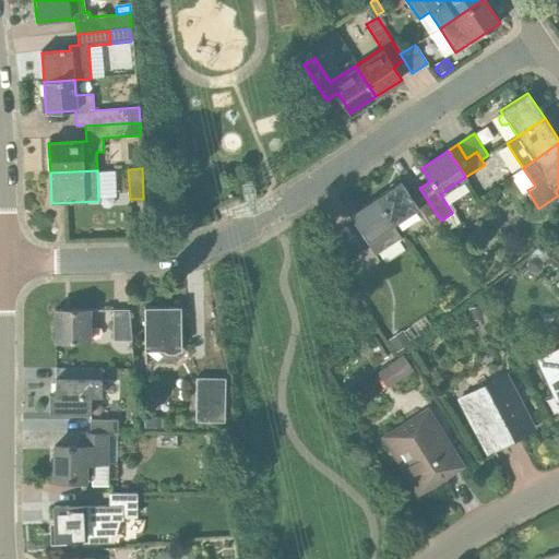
[(401,181),(376,199),(393,226),(419,209),(431,227),(441,221),(419,188),(409,194),(401,181)]
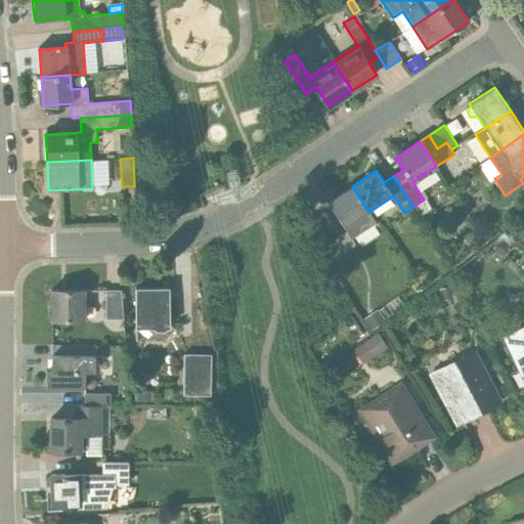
[(368,212),(352,186),(329,202),(345,227),(344,227),(346,231),(337,237),(346,251),(355,245),(352,238),(376,223),(368,212)]
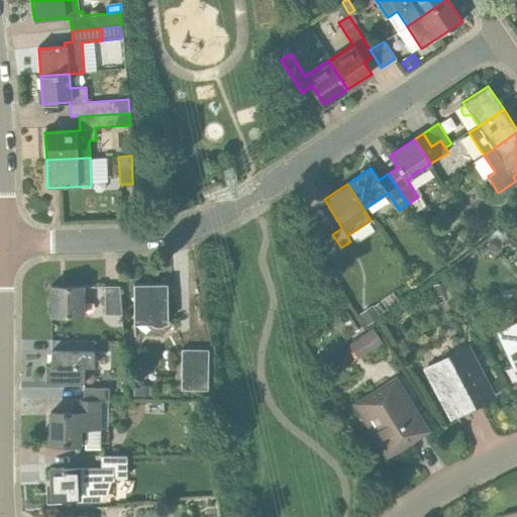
[(418,197),(408,204),(413,212),(423,205),(418,197)]
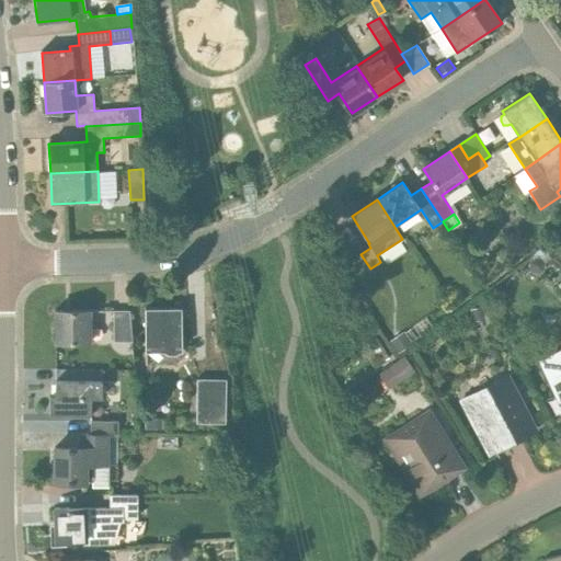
[(545,271),(546,265),(551,261),(541,249),(530,258),(533,262),(530,264),(530,270),(534,274),(540,275),(545,271)]
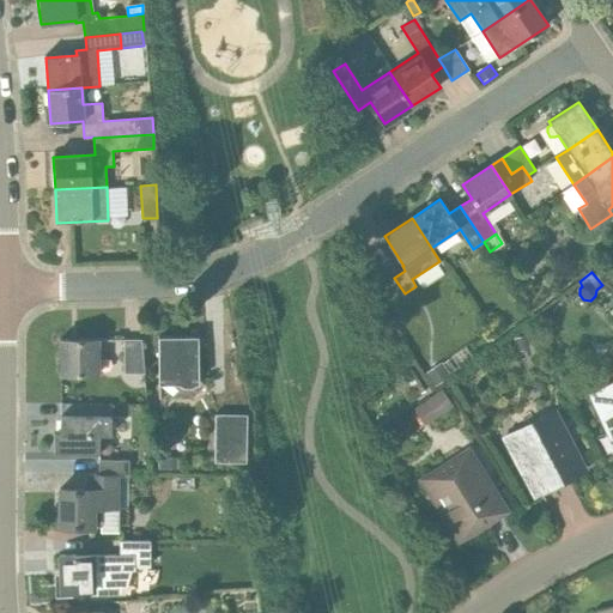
[(158,338),(159,399),(171,398),(177,390),(190,390),(199,384),(198,337),(158,338)]
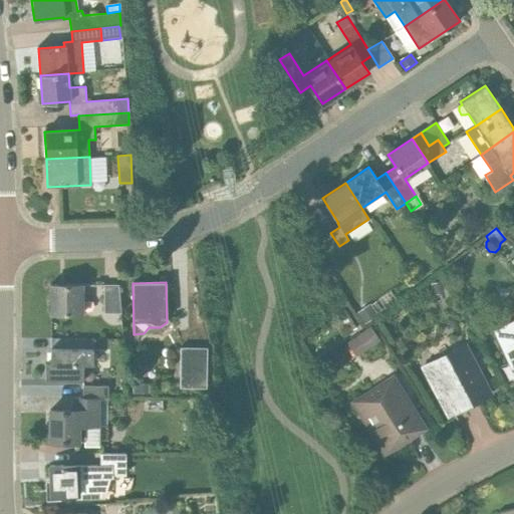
[(443,284),(432,286),(434,297),(445,295),(443,284)]
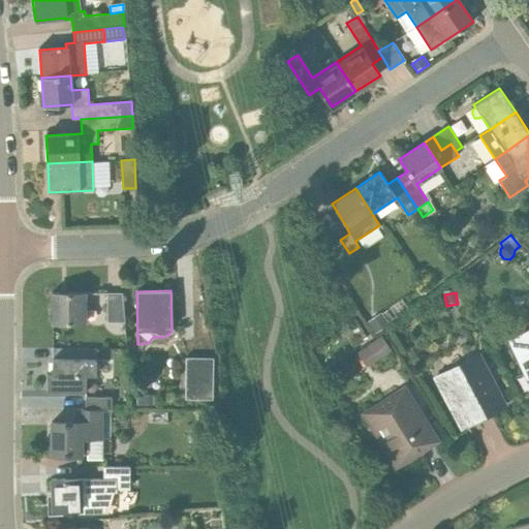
[(84,323),(85,293),(52,293),(52,323),(84,323)]
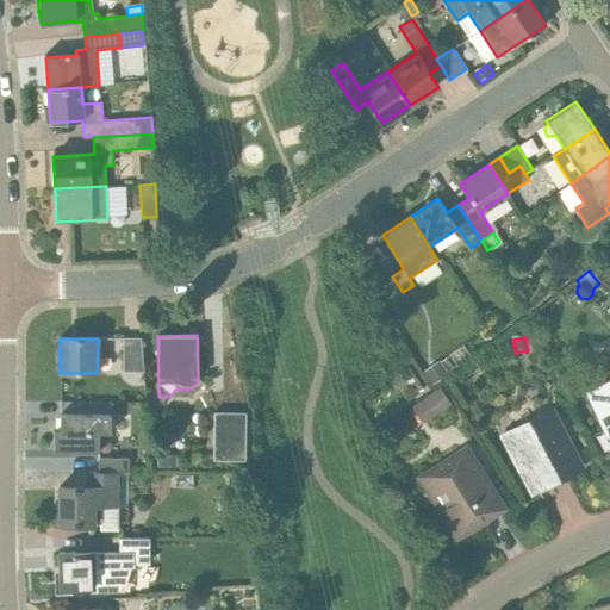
[(144,372),(141,338),(124,338),(123,372),(144,372)]
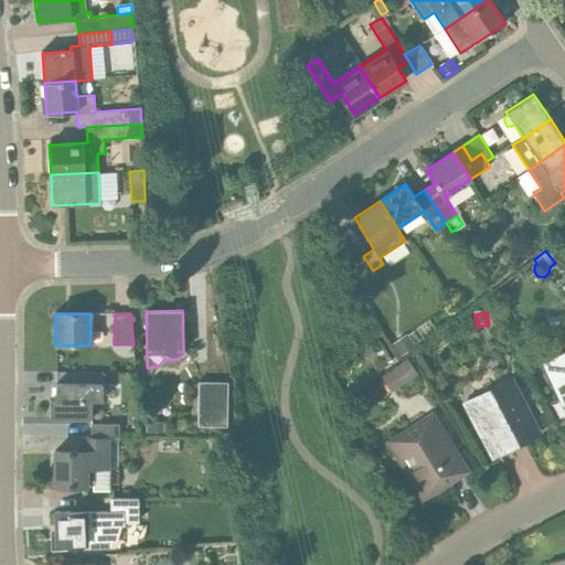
[(406,336),(393,345),(403,359),(415,349),(406,336)]
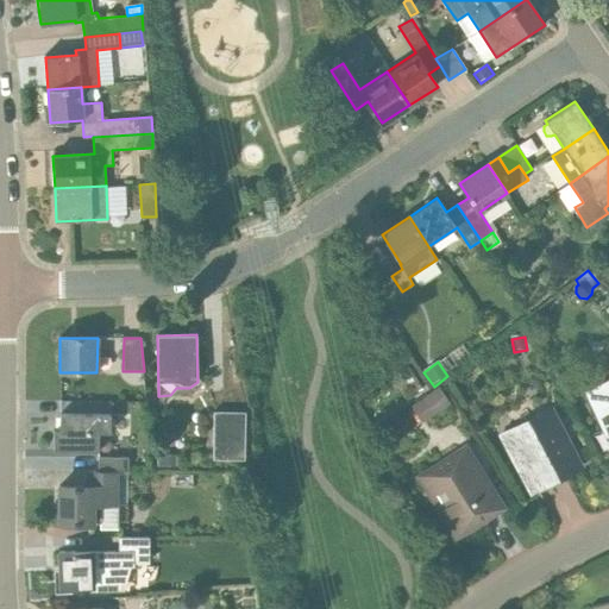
[(608,378),(588,389),(608,438),(608,378)]
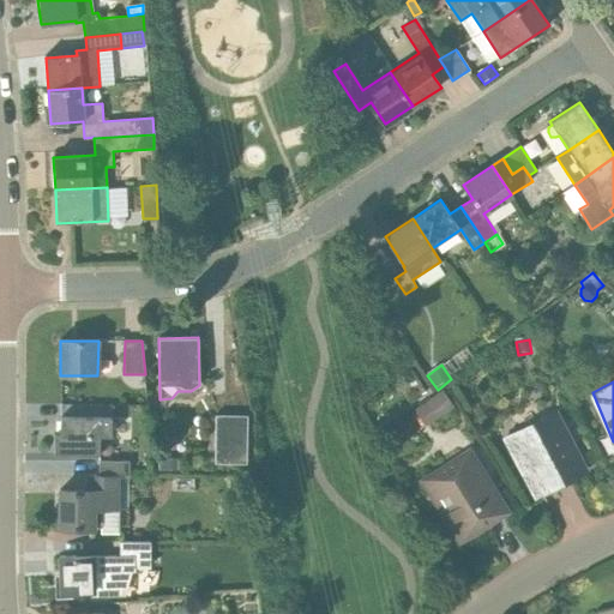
[(426,426),(455,405),(443,390),(414,410),(426,426)]
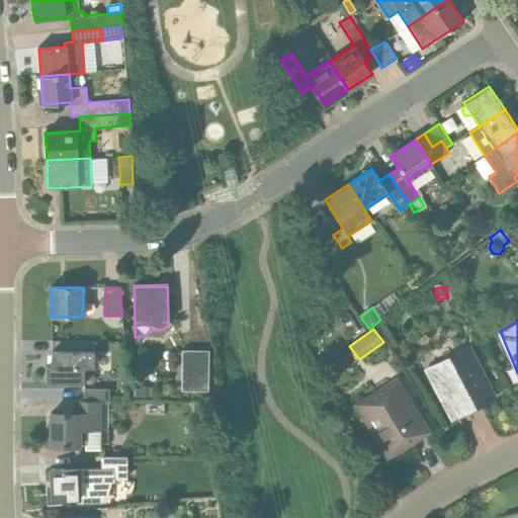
[(190,367),(190,341),(177,341),(178,367),(190,367)]
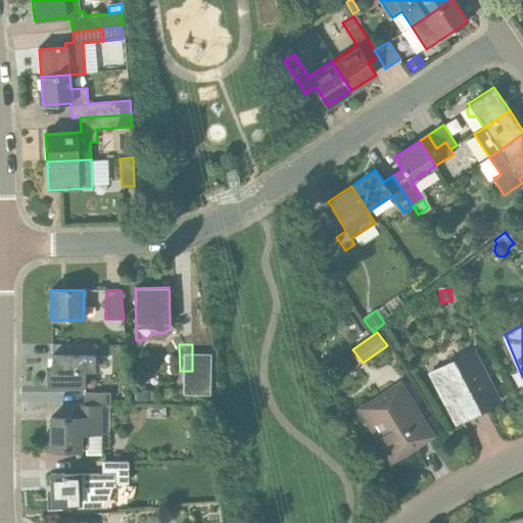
[(458,425),(497,400),(469,354),(429,380),(458,425)]
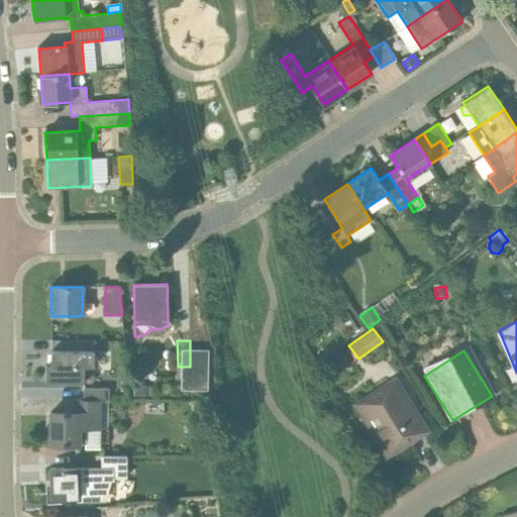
[(94,368),(95,353),(50,352),(50,366),(45,366),(45,383),(84,383),(85,368),(94,368)]
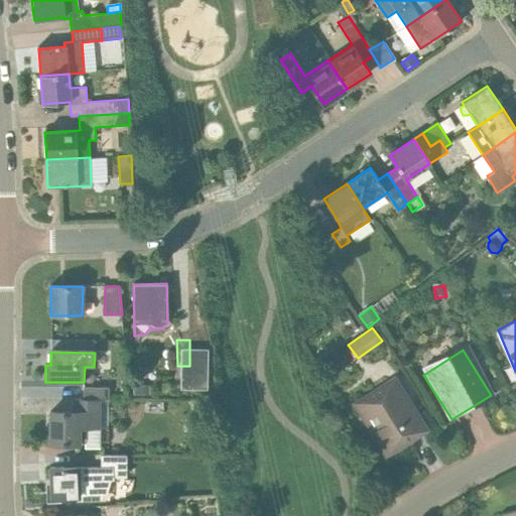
[(424,429),(394,381),(356,404),(367,422),(376,417),(395,447),(424,429)]
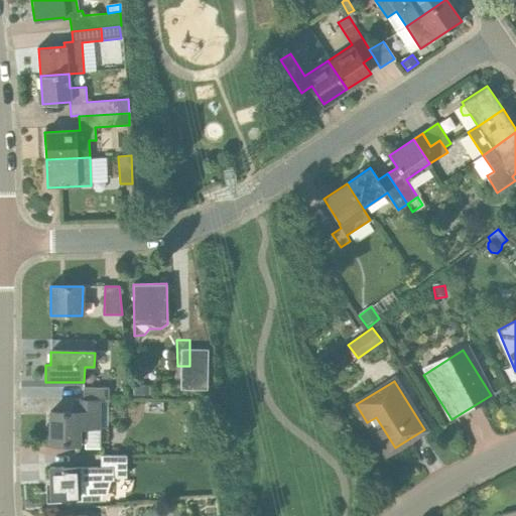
[(83,387),(83,399),(100,399),(109,400),(109,387),(83,387)]
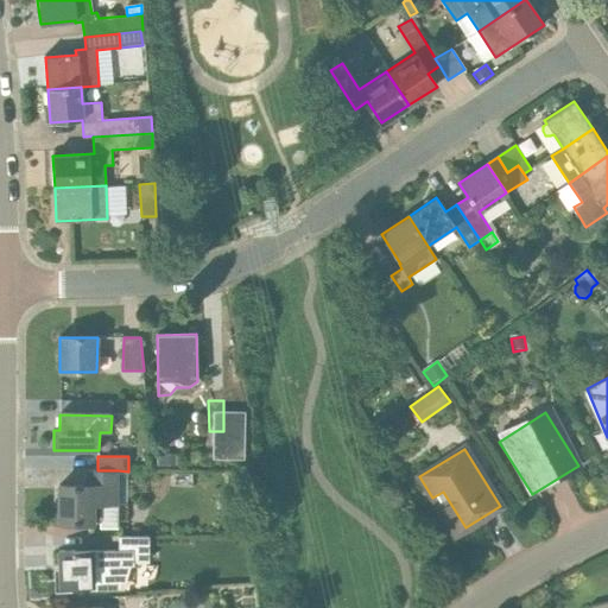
[(177,457),(159,457),(159,469),(177,469),(177,457)]
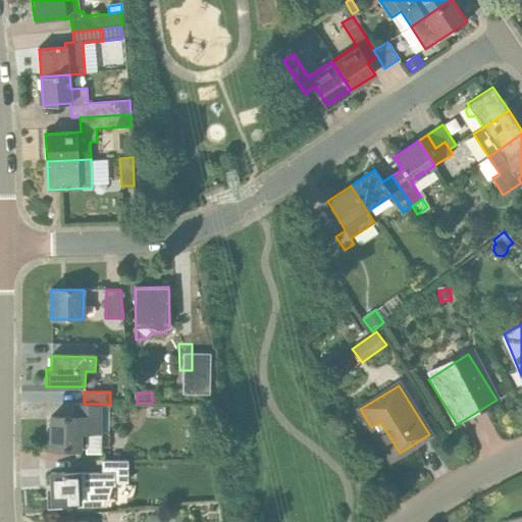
[(101,404),(84,404),(76,404),(75,417),(51,416),(51,449),(87,449),(87,454),(99,454),(99,432),(100,432),(101,404)]
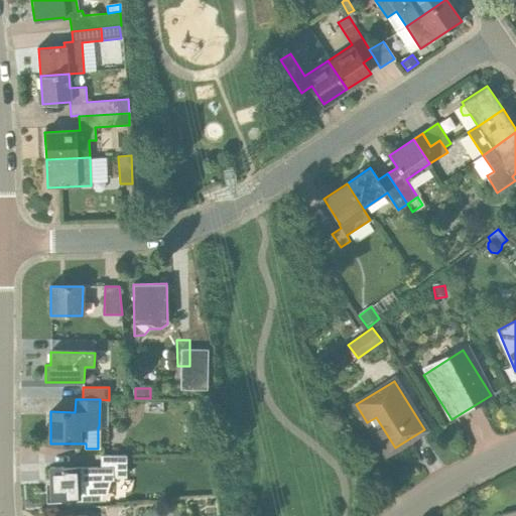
[(189,432),(196,431),(201,431),(199,415),(194,416),(187,416),(189,432)]
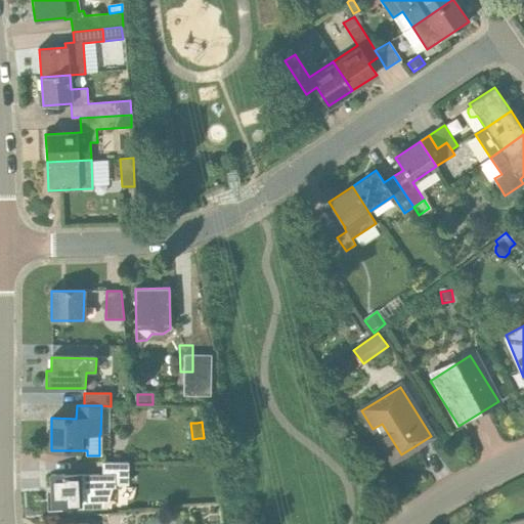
[(128,484),(128,462),(101,463),(102,474),(51,476),(52,506),(78,505),(78,506),(107,505),(112,487),(115,487),(115,484),(128,484)]
